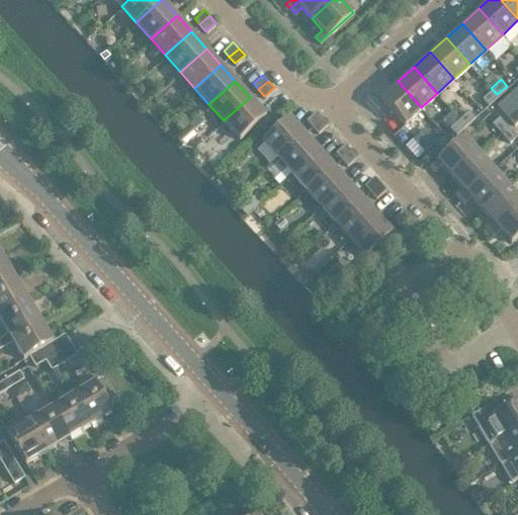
[(421,107),(398,81),(380,96),(404,122),(421,107)]
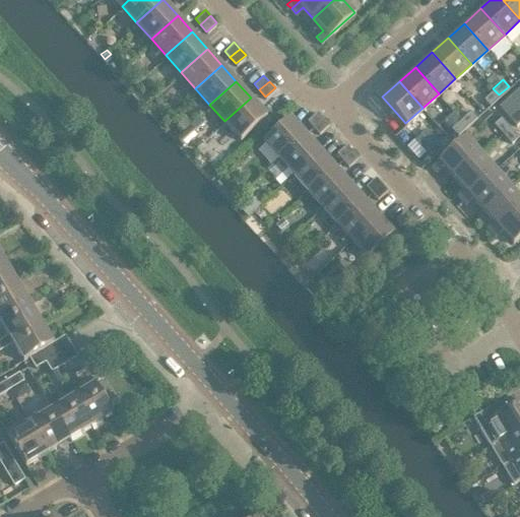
[(490,104),(499,94),(493,88),(483,97),(490,104)]
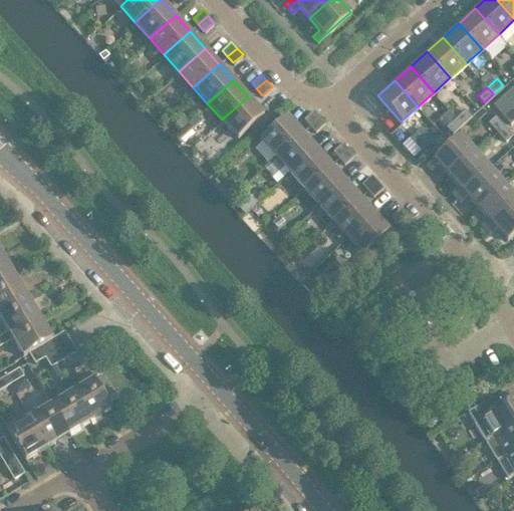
[(513,91),(510,87),(501,95),(513,108),(513,91)]
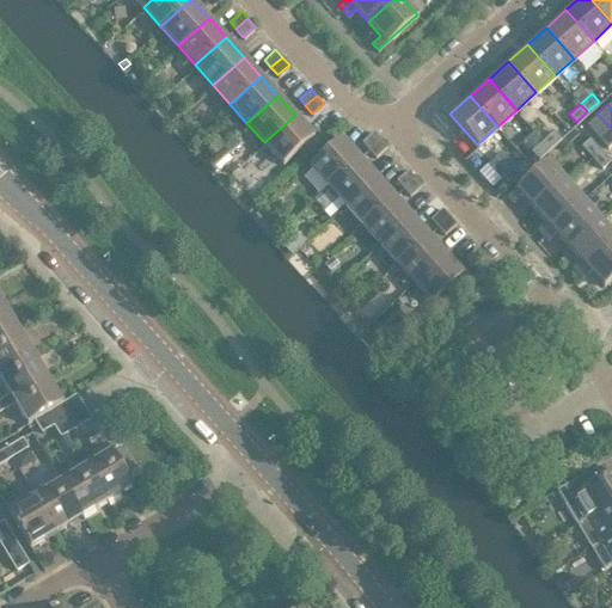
[(607,146),(611,140),(611,129),(597,114),(586,122),(607,146)]
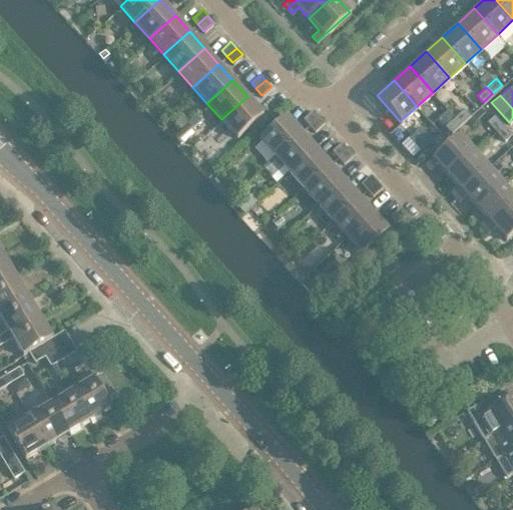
[(247,96),(221,119),(236,136),(263,113),(247,96)]
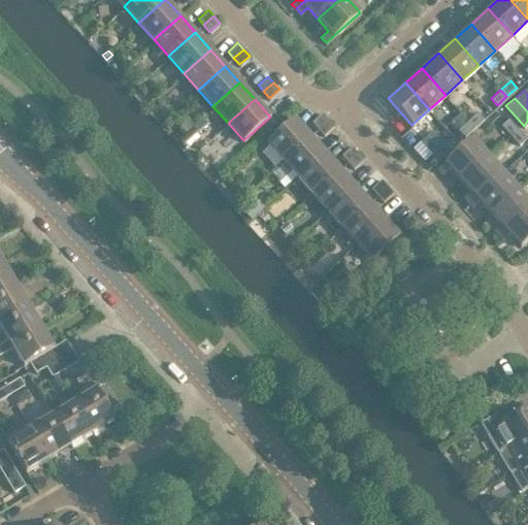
[(473,126),(483,118),(477,110),(467,120),(473,126)]
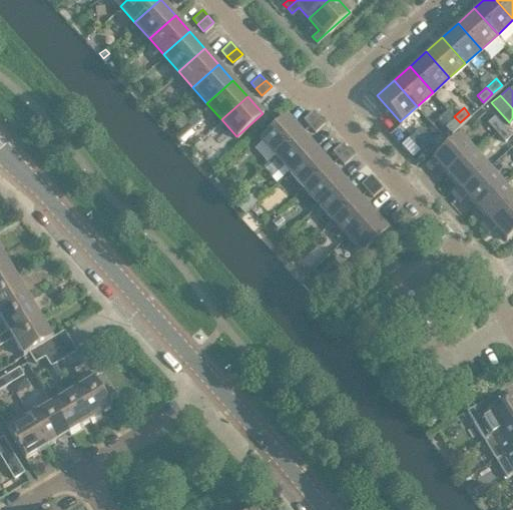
[(309,123),(318,114),(312,108),(303,116),(309,123)]
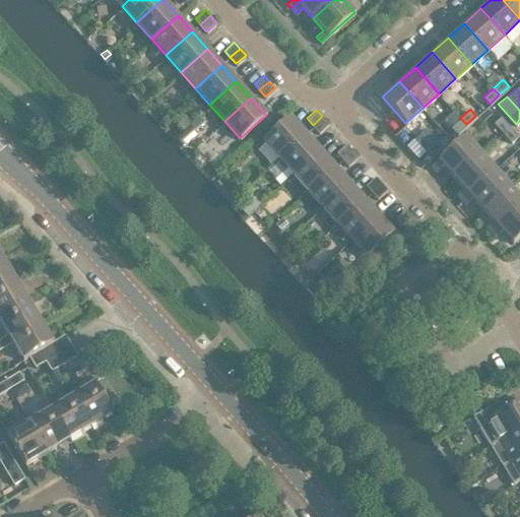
[(199,115),(190,123),(195,129),(204,121),(199,115)]
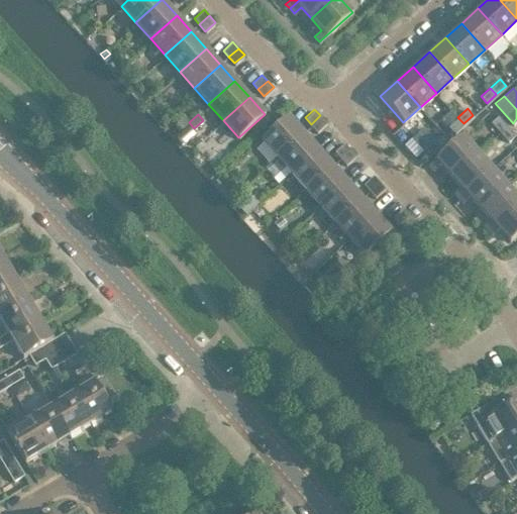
[(277,156),(303,132),(288,115),(262,138),(277,156)]
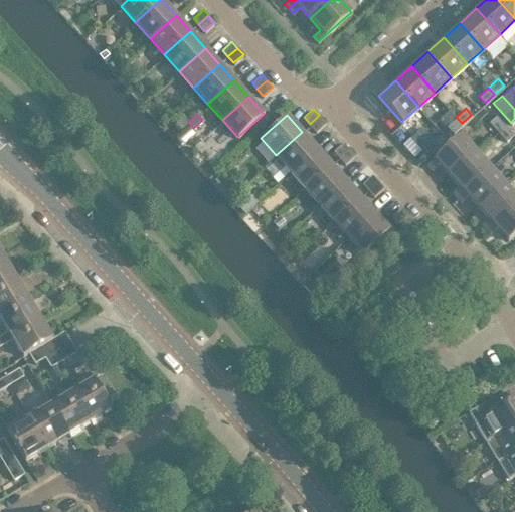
[(315,130),(325,122),(319,115),(310,124),(315,130)]
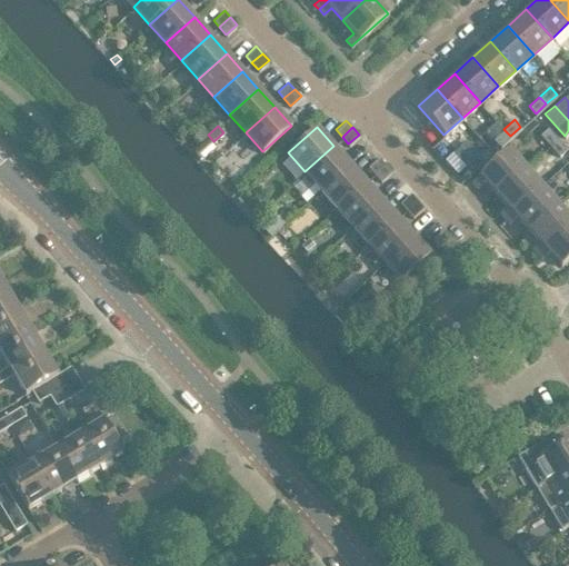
[(549,144),(557,137),(547,127),(540,132),(549,144)]
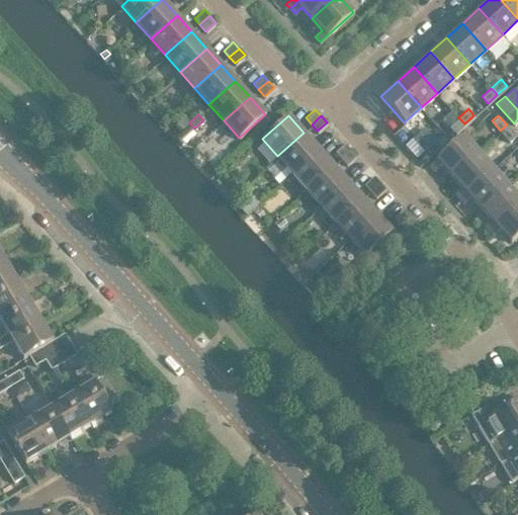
[(455,133),(464,123),(458,117),(449,125),(455,133)]
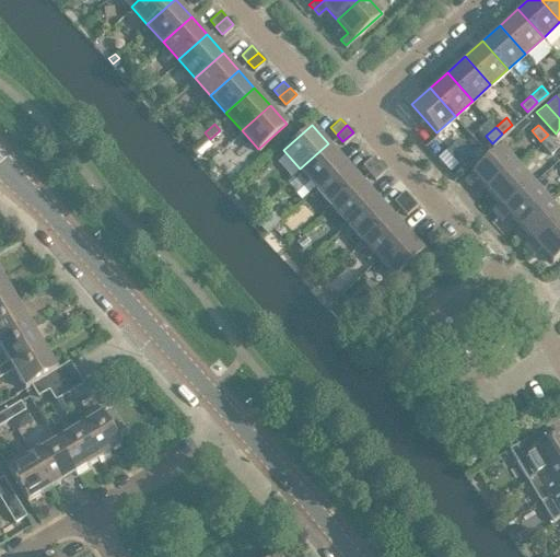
[(205,132),(189,147),(196,154),(211,140),(210,139),(205,132)]
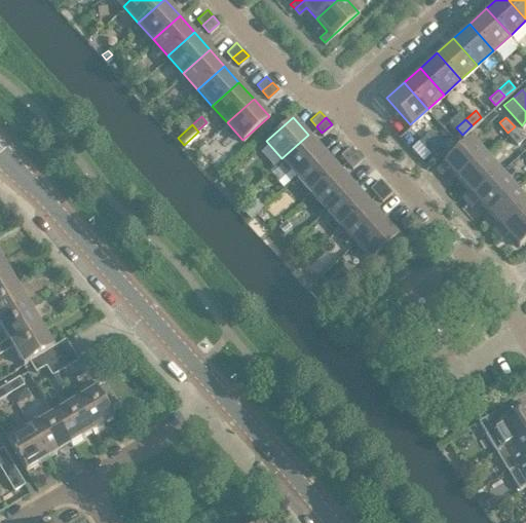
[(516,142),(523,136),(515,126),(508,133),(516,142)]
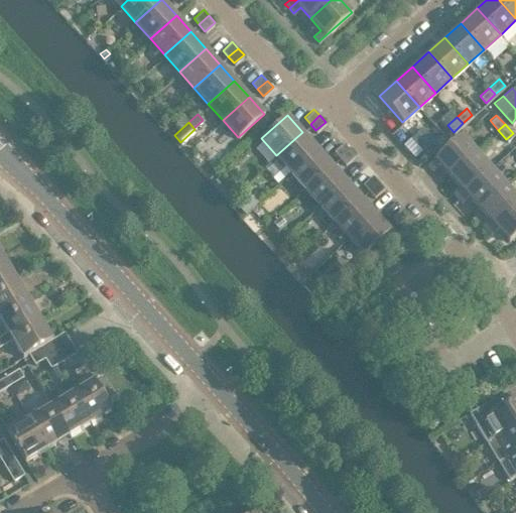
[(422,127),(412,136),(420,145),(430,136),(422,127)]
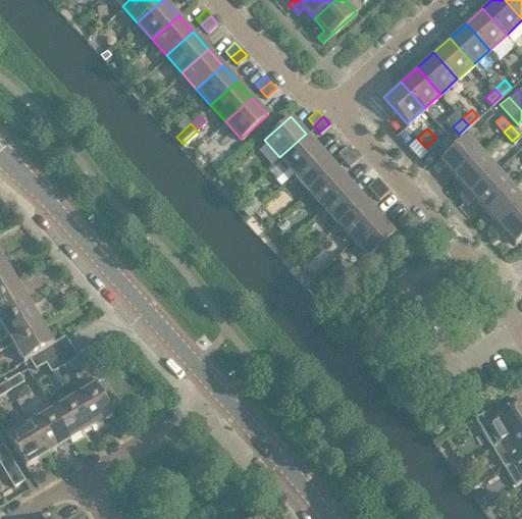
[(306,134),(279,157),(294,173),(320,150),(306,134)]
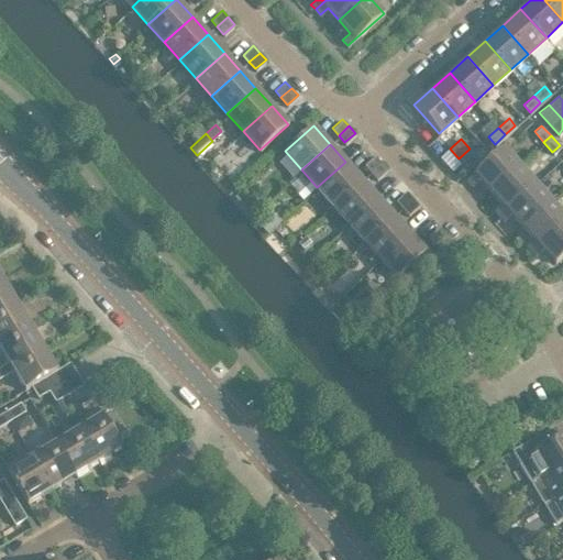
[(472,184),(479,177),(490,190),(519,164),(503,146),(466,178),(472,184)]
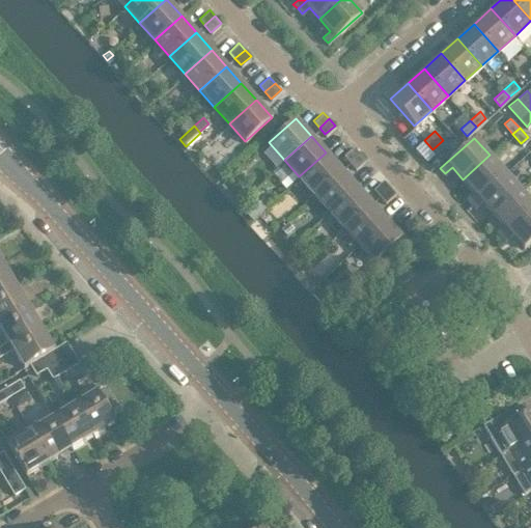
[(423,139),(415,146),(426,159),(435,151),(432,149),(424,140),(423,139)]
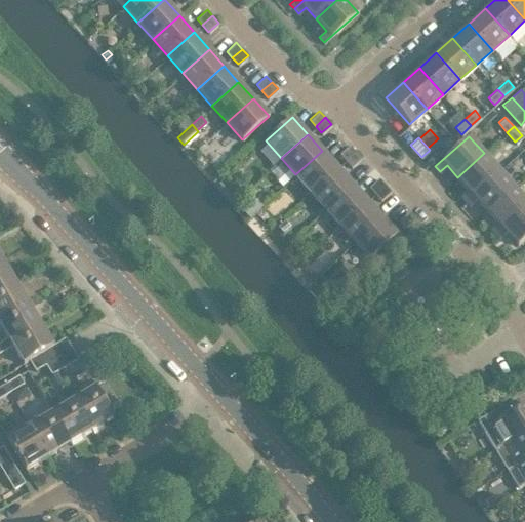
[(437,156),(447,147),(441,139),(431,149),(437,156)]
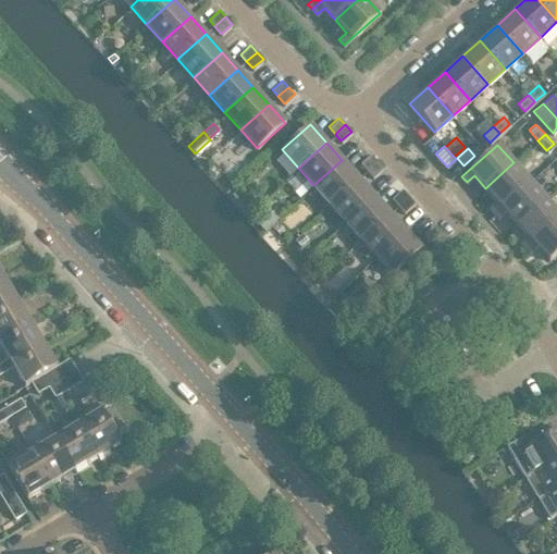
[(367,169),(376,160),(370,152),(360,162),(367,169)]
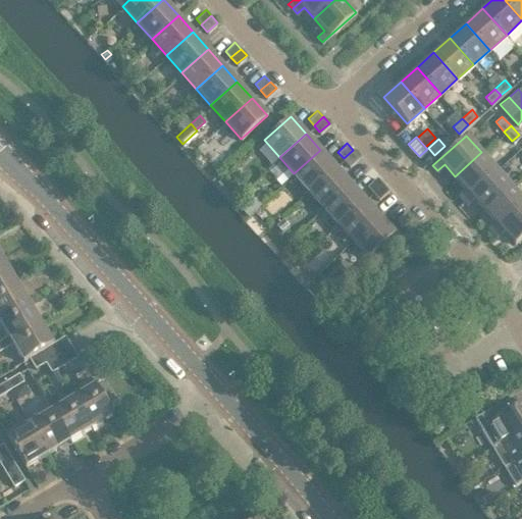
[(320,150),(294,173),(308,190),(334,166),(320,150)]
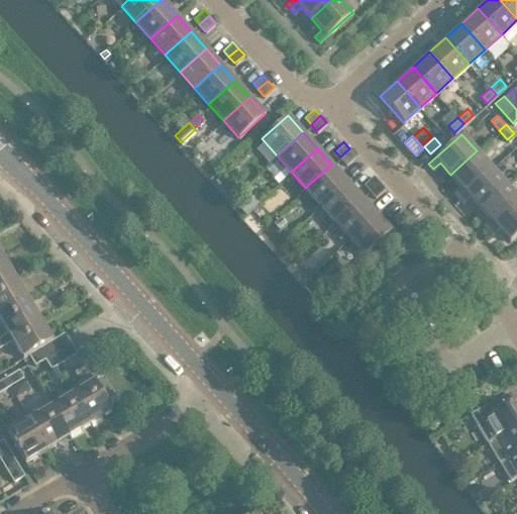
[(345,164),(355,155),(349,148),(340,157),(345,164)]
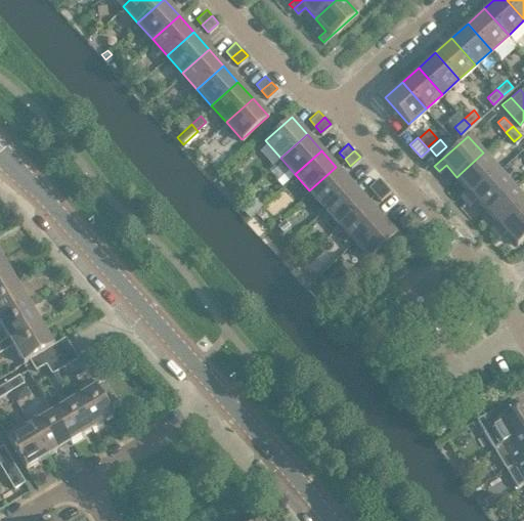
[(460,194),(465,200),(497,169),(483,153),(456,177),(467,188),(460,194)]
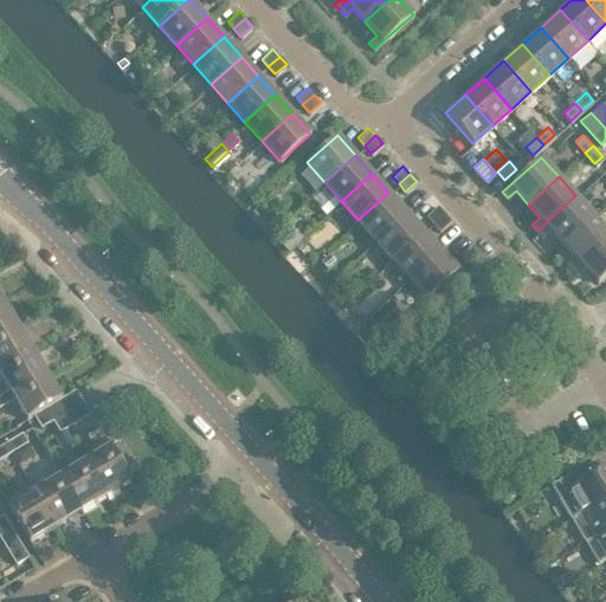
[(358,220),(375,239),(406,212),(388,193),(358,220)]
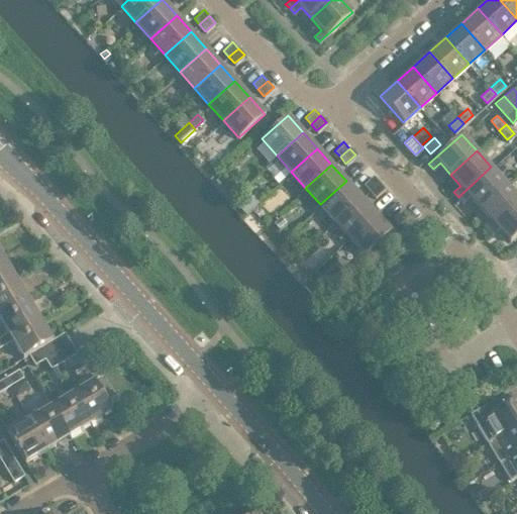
[(270,173),(265,167),(260,172),(265,178),(270,173)]
